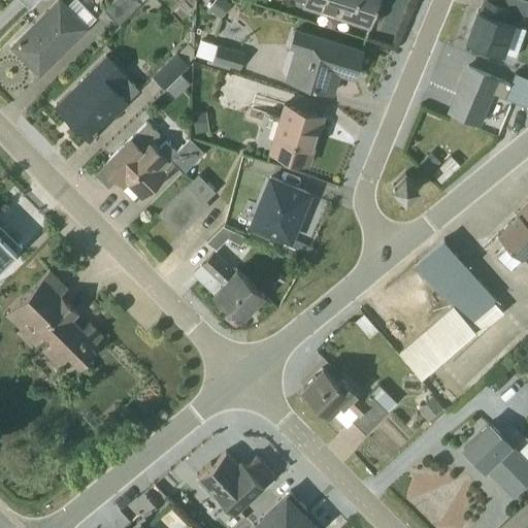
[(60,0),(58,0),(11,46),(38,73),(94,19),(76,0),(71,0),(66,5),(60,0)]
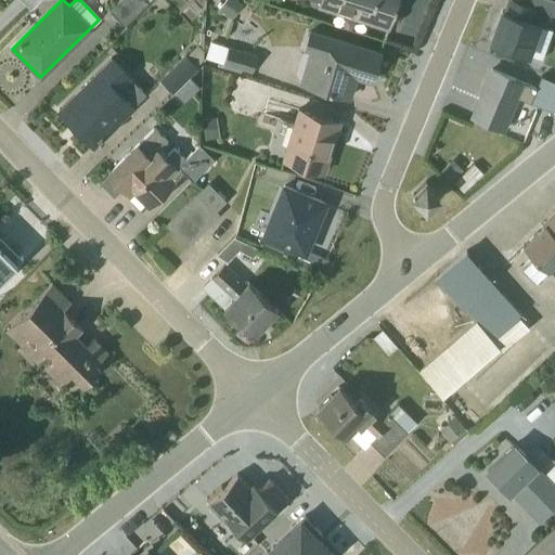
[(21,0),(30,10),(39,0),(21,0)]
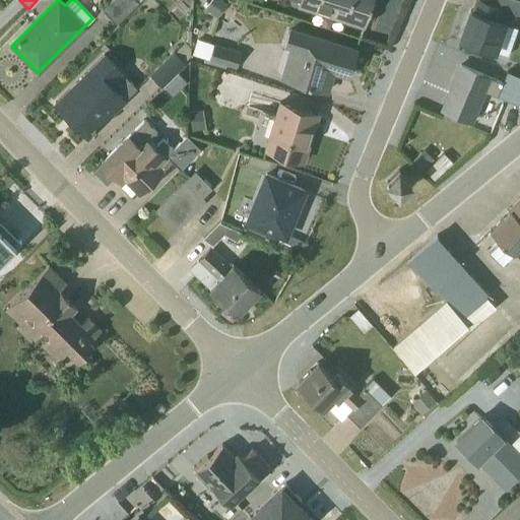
[(112,0),(102,11),(115,24),(138,0),(112,0)]
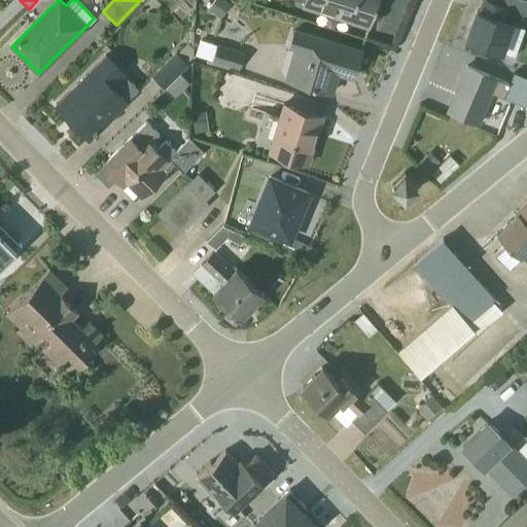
[(231,9),(219,0),(210,12),(220,22),(231,9)]
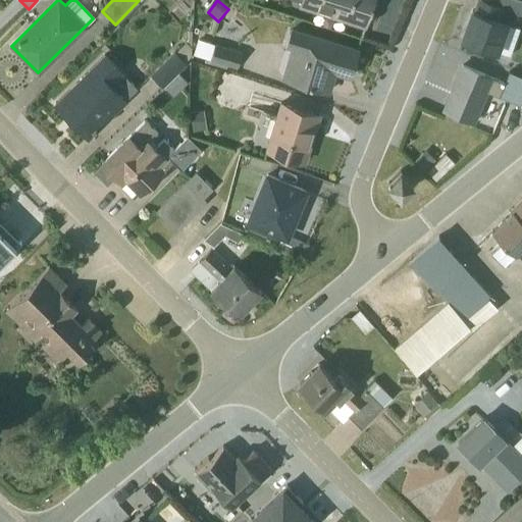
[(296,0),(299,1),(298,5),(364,25),(369,10),(370,10),(372,4),(371,4),(371,0),(296,0)]
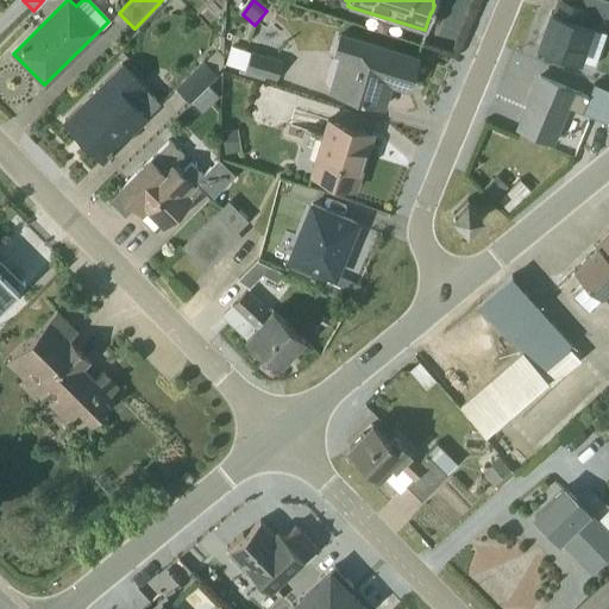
[(608,18),(608,17),(608,0),(607,0),(557,0),(552,13),(550,12),(538,46),(592,66),(604,33),(597,31),(603,17),(608,18)]
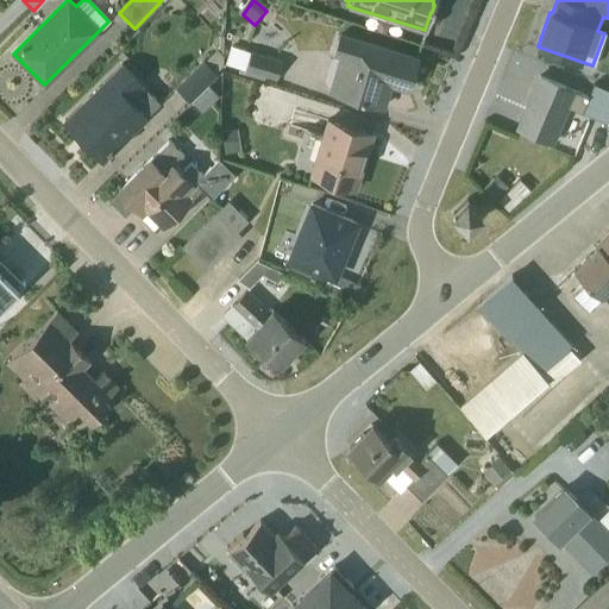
[(338,56),(327,90),(381,107),(389,83),(407,89),(416,58),(338,35),(332,55),(338,56)]
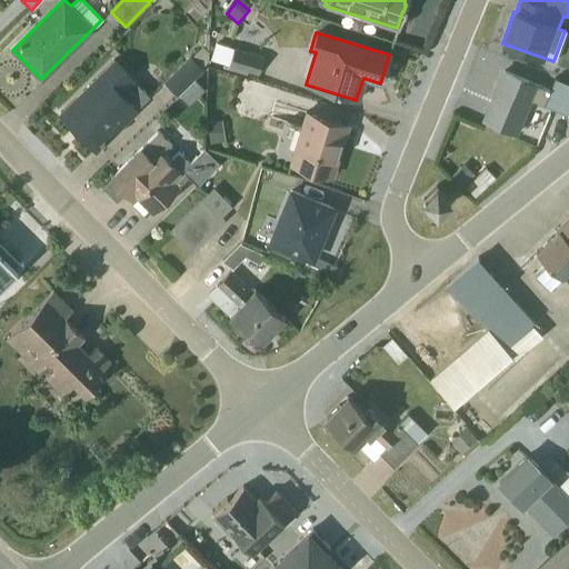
[(262,58),(216,43),(210,60),(257,75),(262,58)]
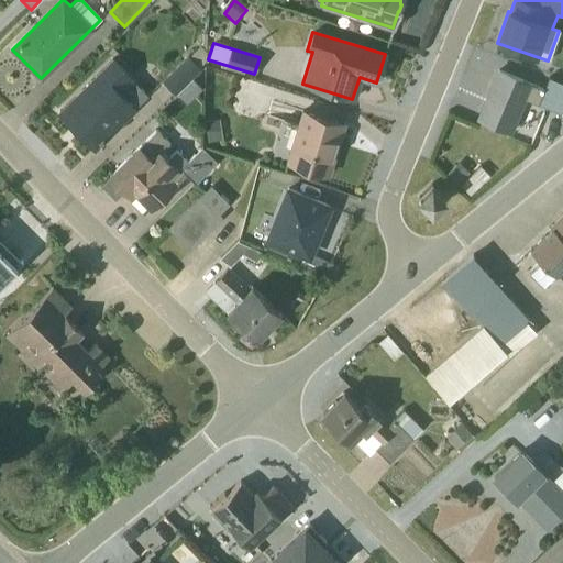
[(161,80),(174,92),(200,68),(198,66),(205,59),(205,52),(200,46),(186,56),(161,80)]
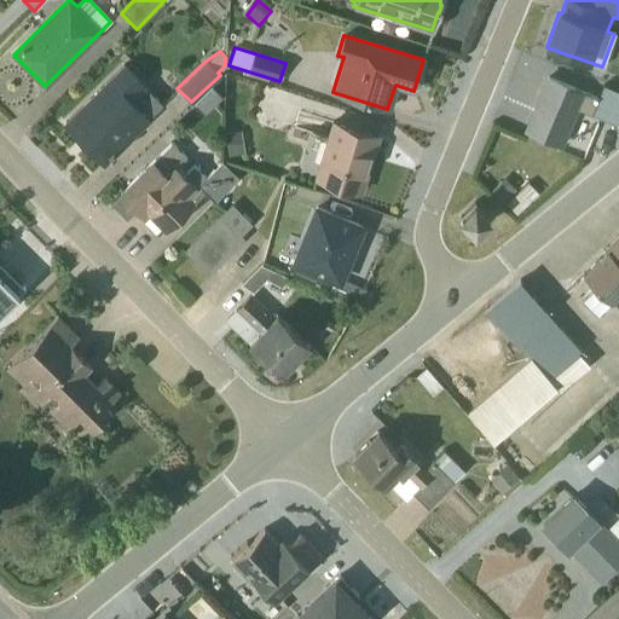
[(64,123),(103,163),(149,117),(161,104),(144,87),(145,86),(125,64),(64,123)]
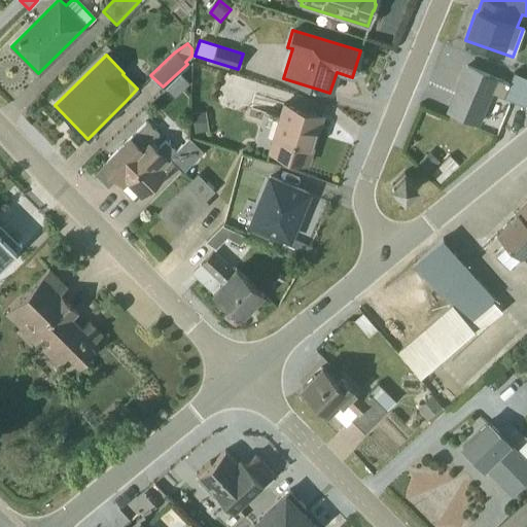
[(465,66),(447,111),(477,124),(491,91),(495,93),(495,95),(524,106),(526,98),(526,78),(513,73),(508,84),(465,66)]
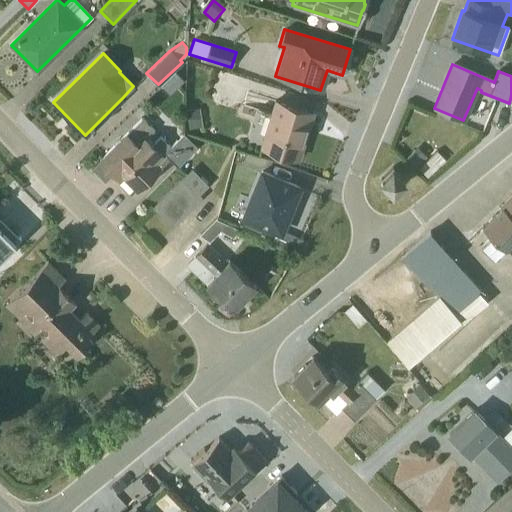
[(312,113),(273,101),(259,146),(298,158),(312,113)]
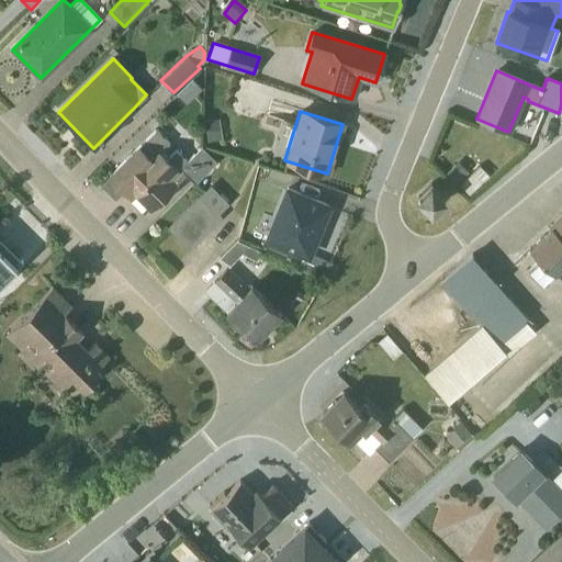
[(194,183),(215,161),(200,146),(186,160),(175,149),(167,158),(160,152),(168,144),(155,130),(155,131),(99,186),(113,201),(121,193),(130,202),(128,203),(139,214),(147,206),(149,209),(186,175),(194,183)]
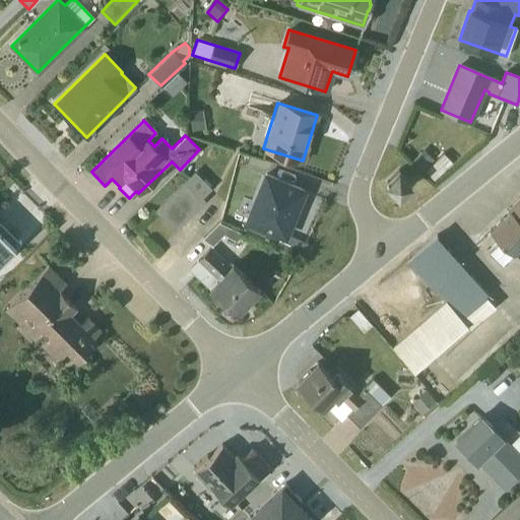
[(411,160),(420,170),(432,158),(423,149),(411,160)]
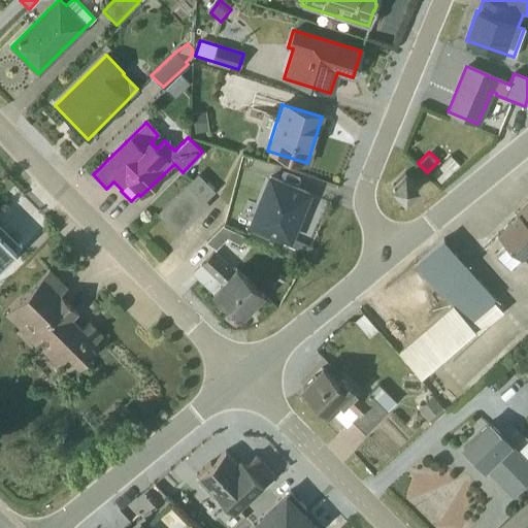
[(429,173),(439,185),(459,166),(449,155),(429,173)]
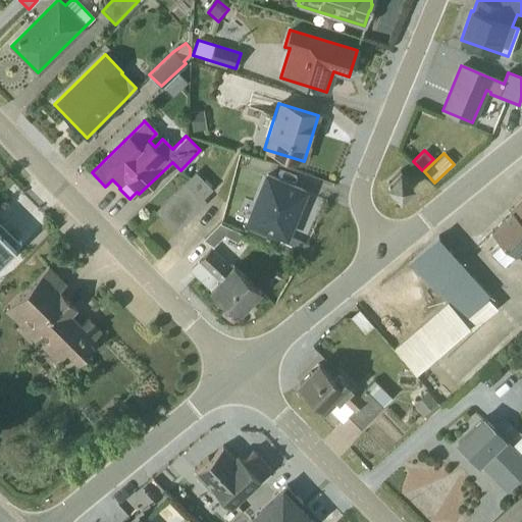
[(399,170),(386,184),(400,195),(412,183),(399,170)]
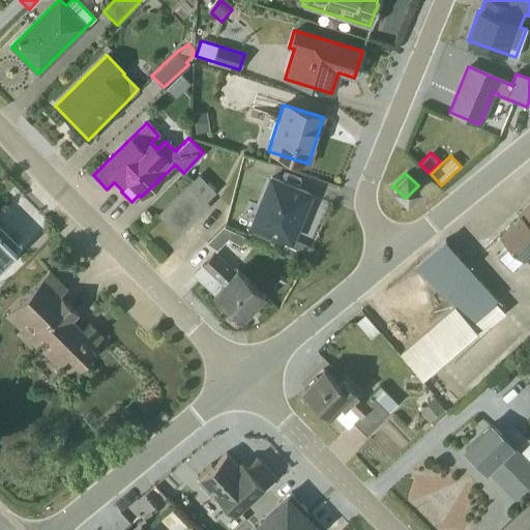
[(156,214),(177,235),(208,205),(205,202),(214,193),(198,175),(156,214)]
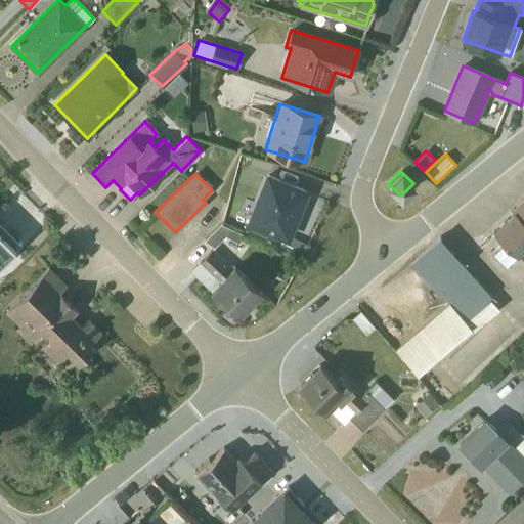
[(305,192),(265,175),(247,220),(281,235),(276,248),(301,257),(306,246),(286,237),(305,192)]
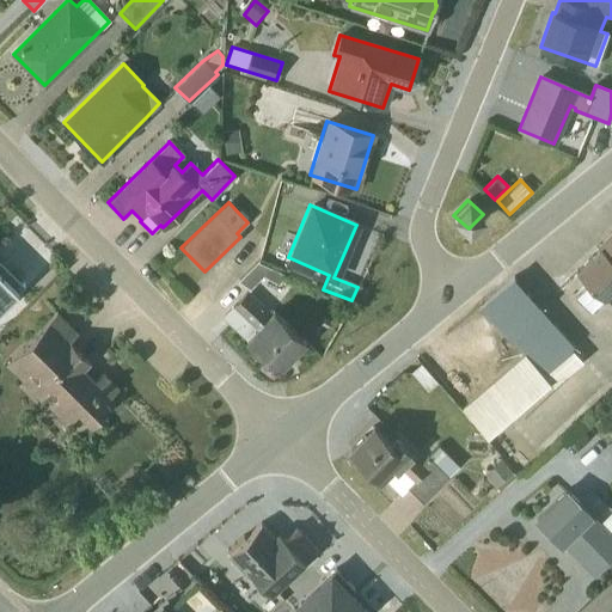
[(611,236),(599,249),(611,262),(611,236)]
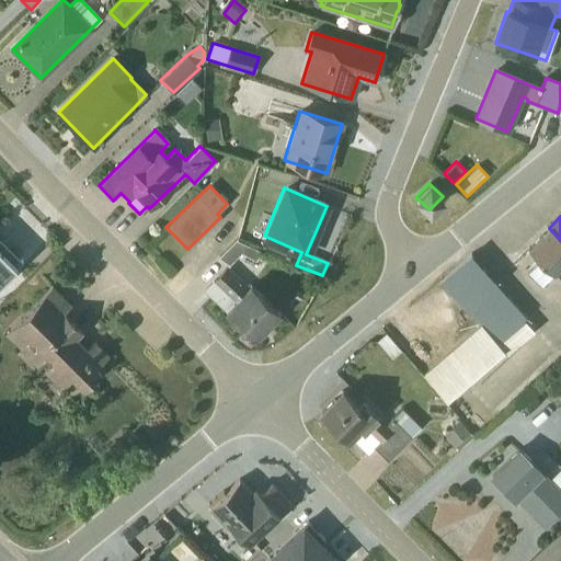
[(560,240),(549,228),(528,249),(553,275),(556,274),(560,278),(560,240)]
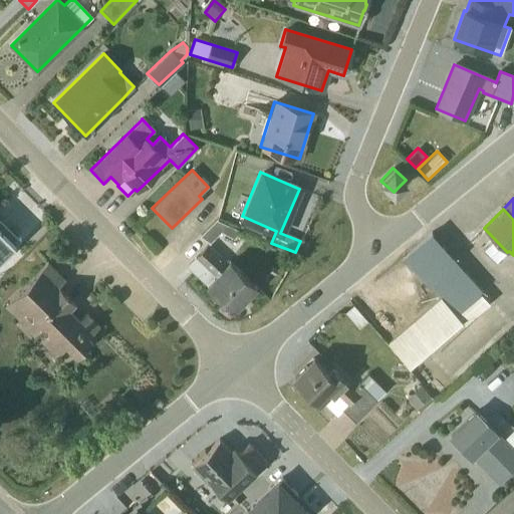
[(0,257),(19,238),(0,219),(0,257)]
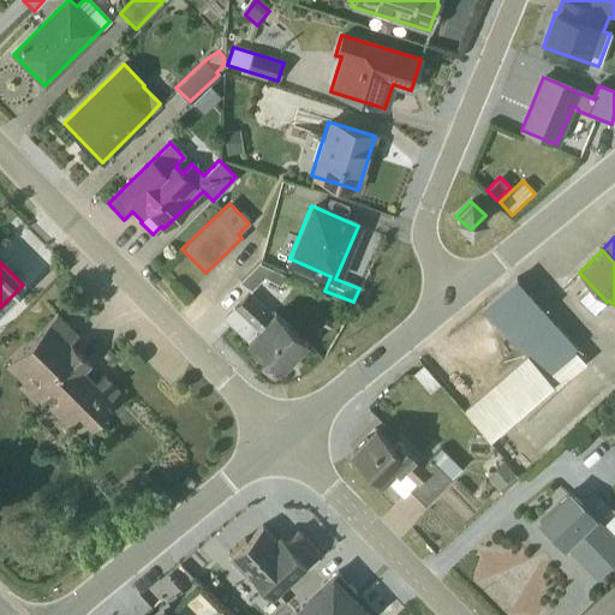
[(263,278),(279,286),(284,276),(257,263),(238,282),(250,291),(263,278)]
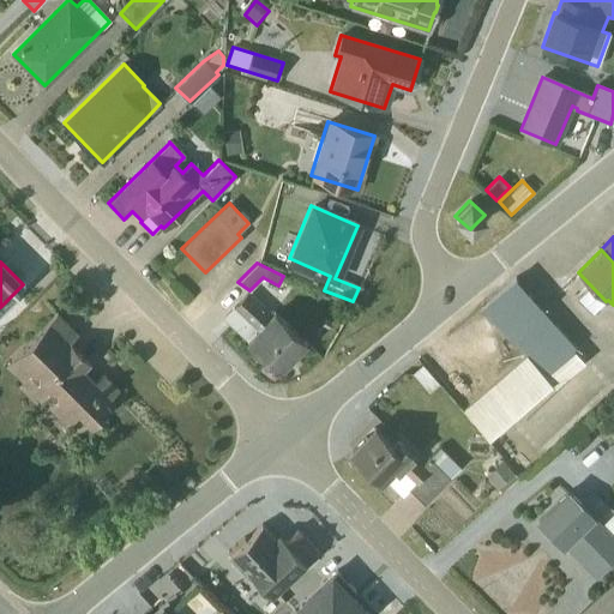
[(462,409),(488,439),(549,385),(553,389),(584,362),(572,349),(575,347),(516,280),(483,307),(524,354),(462,409)]
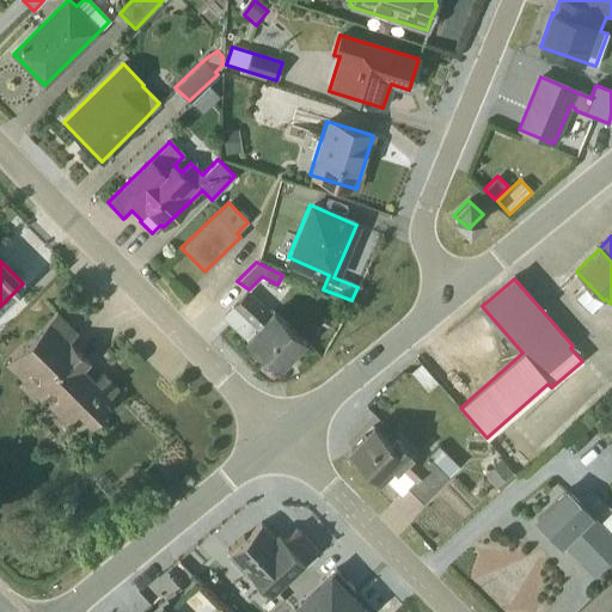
[(248,291),(221,318),(262,356),(267,353),(281,366),(304,342),(271,311),(270,312),(248,291)]
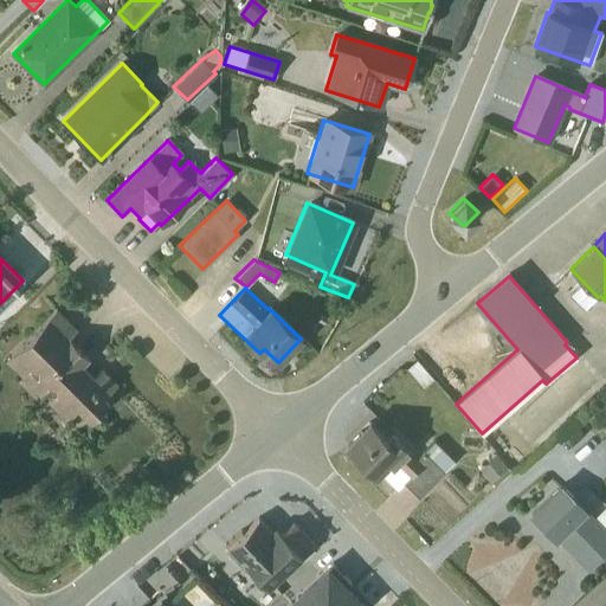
[(108,401),(104,397),(116,385),(101,369),(92,376),(81,365),(88,358),(68,336),(76,329),(55,309),(4,360),(27,384),(26,385),(39,397),(49,388),(53,393),(45,400),(64,419),(77,407),(89,419),(108,401)]
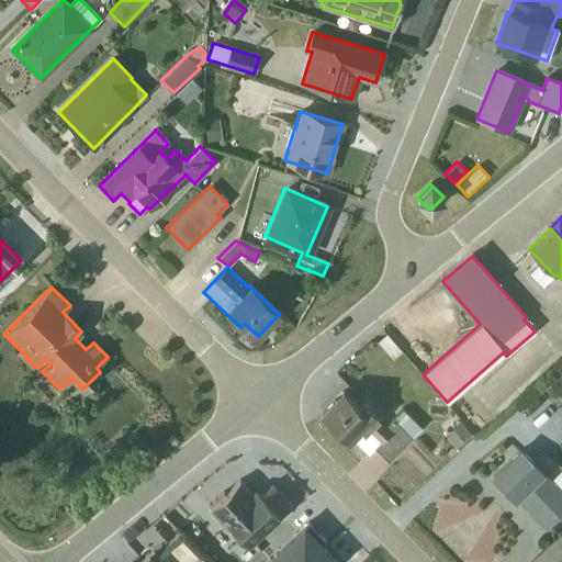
[(402,353),(386,335),(377,343),(392,361),(402,353)]
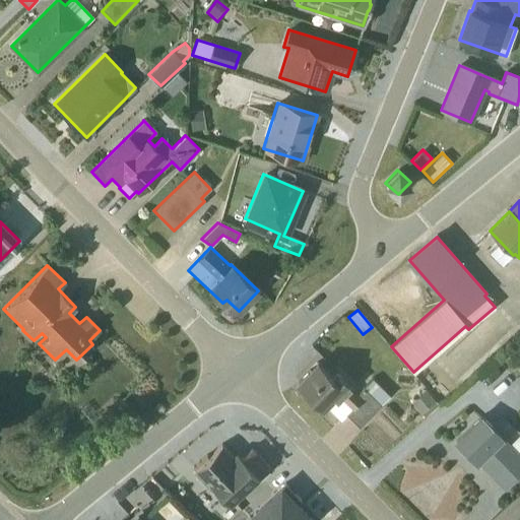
[(317,363),(297,383),(322,407),(324,405),(340,420),(346,414),(359,427),(389,396),(371,379),(358,392),(335,370),(329,376),(317,363)]
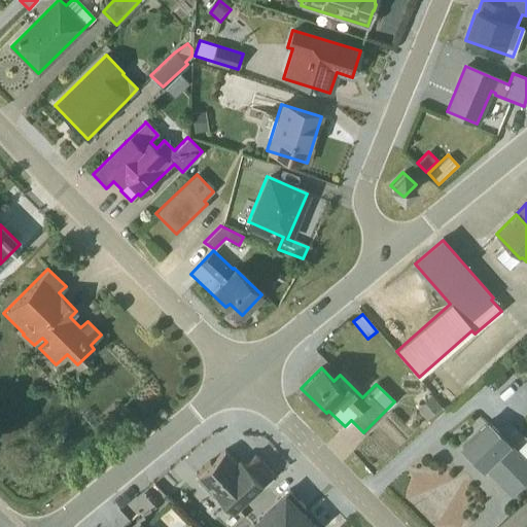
[(517,496),(526,485),(526,455),(495,424),(465,454),(490,479),(495,473),(517,496)]
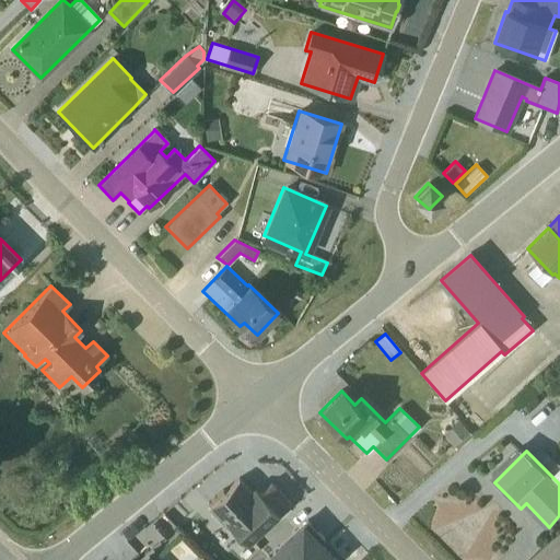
[(207,503),(228,525),(230,524),(247,541),(251,537),(266,553),(278,544),(263,527),(289,502),(270,481),(258,492),(254,488),(251,491),(237,478),(223,491),(221,490),(207,503)]
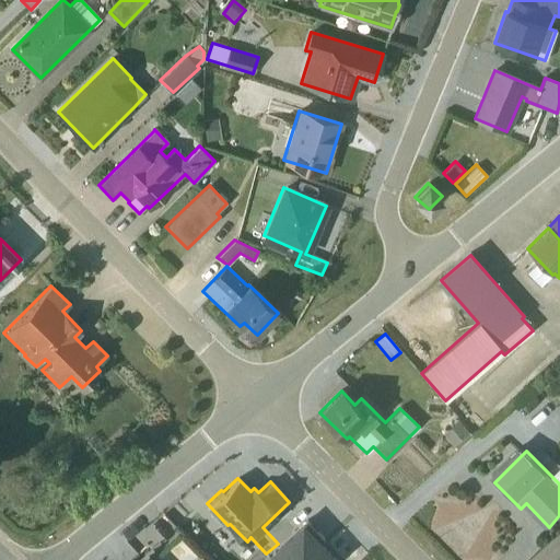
[(268,559),(266,559),(336,559),(337,559),(319,541),(323,538),(306,521),(267,557),(268,559)]
